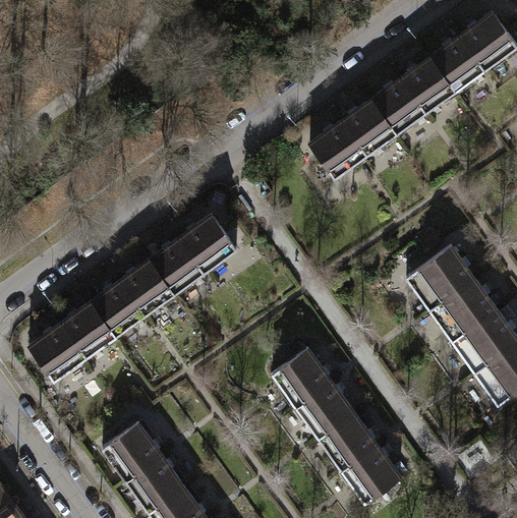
[(484,71),(516,48),(516,44),(494,12),(460,37),(484,71)]
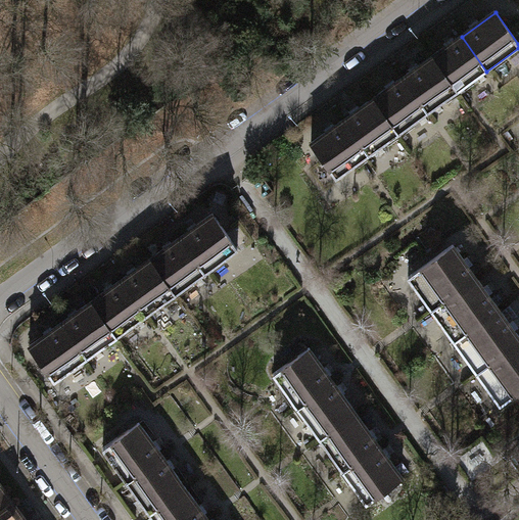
[(457,92),(486,72),(462,37),(432,57),(457,92)]
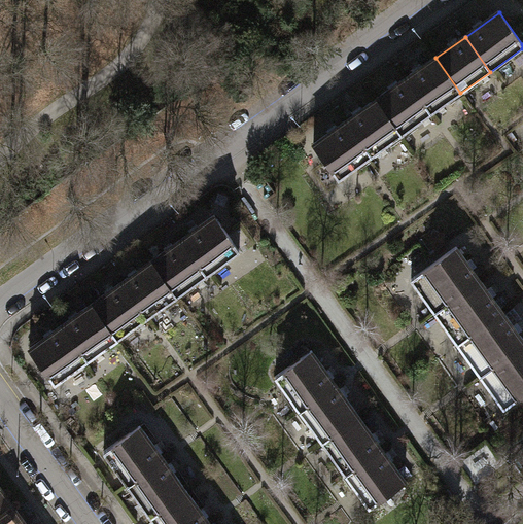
[(430,113),(460,93),(436,58),(406,79),(430,113)]
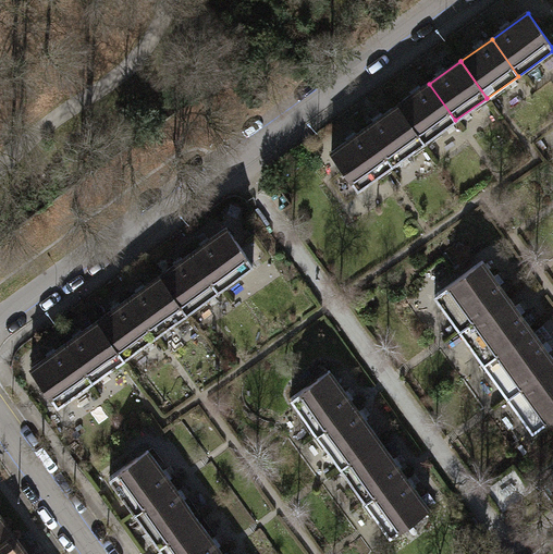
[(424,143),(455,120),(429,84),(397,106),(424,143)]
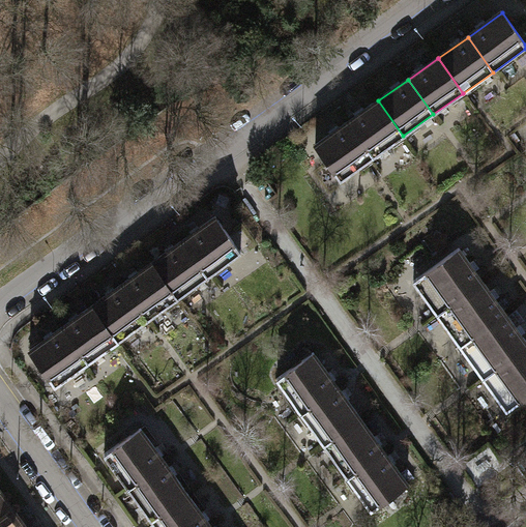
[(375,156),(403,136),(378,100),(350,121),(375,156)]
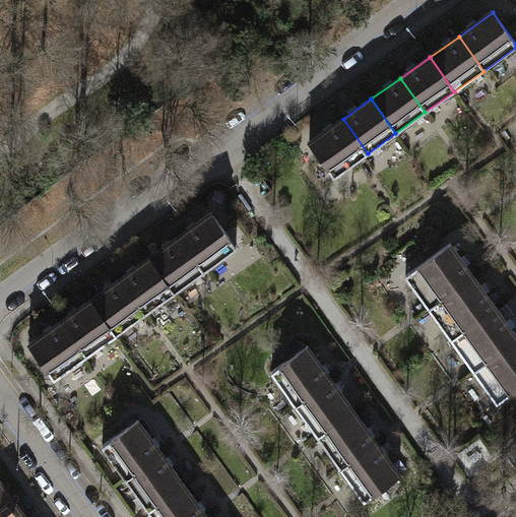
[(333,178),(368,153),(343,119),(308,143),(333,178)]
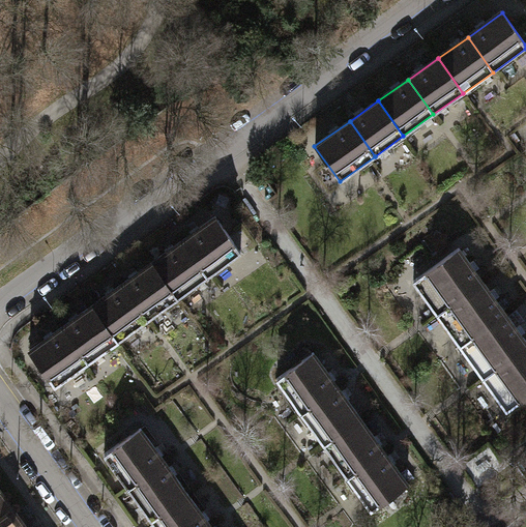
[(206,279),(241,253),(216,218),(181,244),(206,279)]
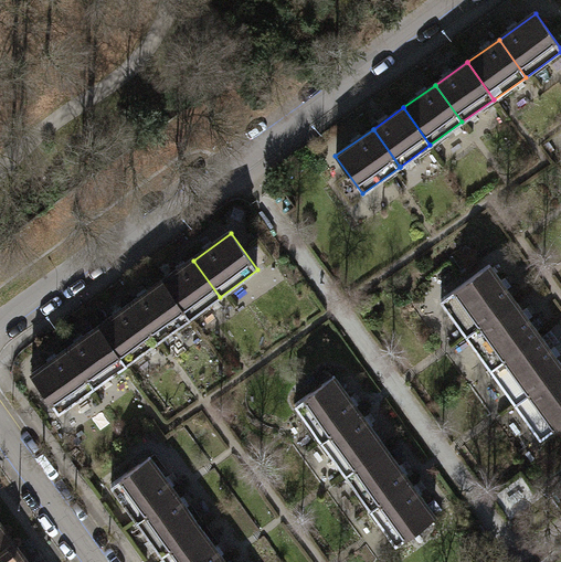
[(190,318),(220,297),(193,261),(163,282),(190,318)]
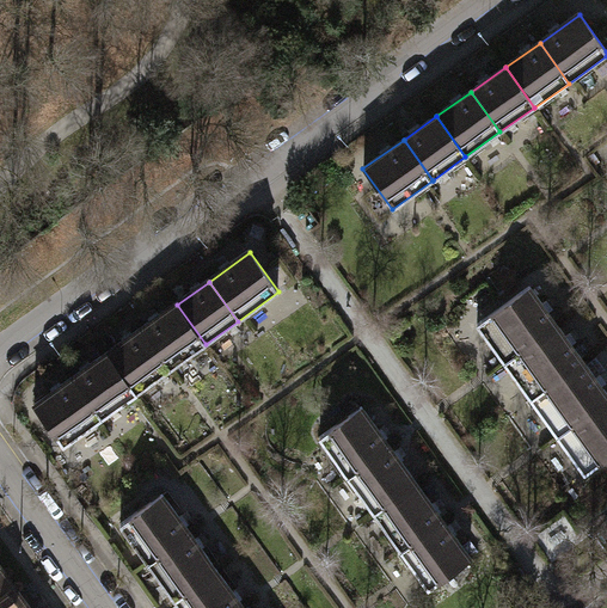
[(558,327),(531,288),(478,325),(506,364),(558,327)]
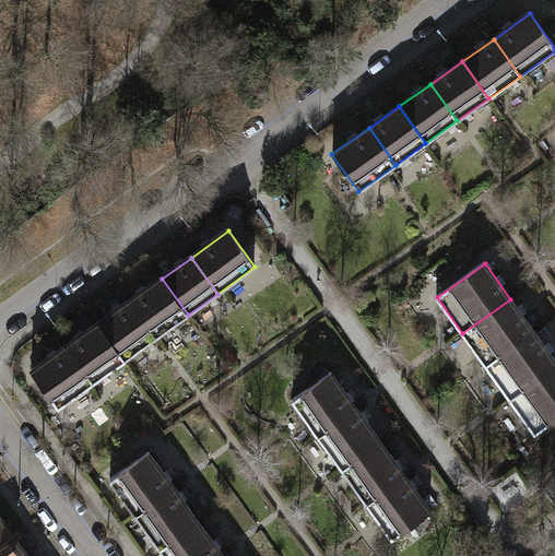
[(156,338),(188,315),(162,279),(130,302),(156,338)]
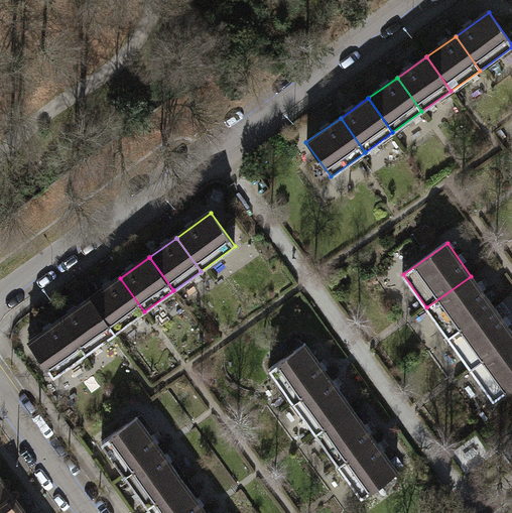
[(492,305),(471,276),(426,307),(446,337),(492,305)]
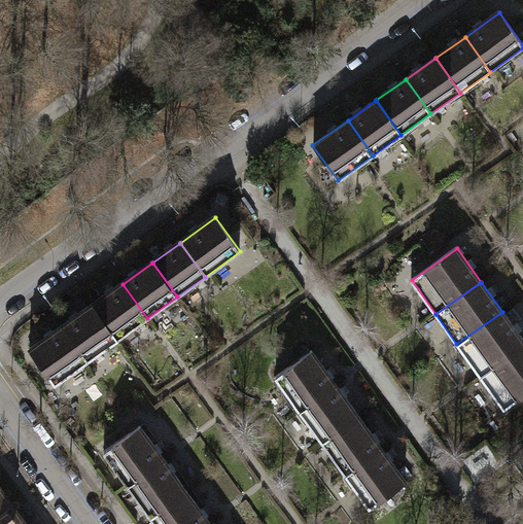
[(118,340),(147,318),(123,284),(93,306),(118,340)]
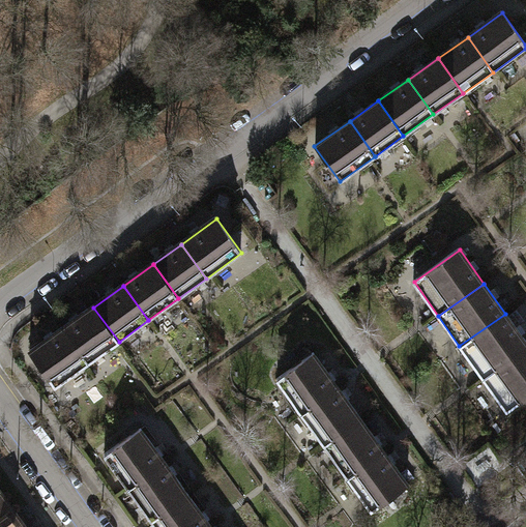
[(89,363),(119,342),(93,308),(63,329),(89,363)]
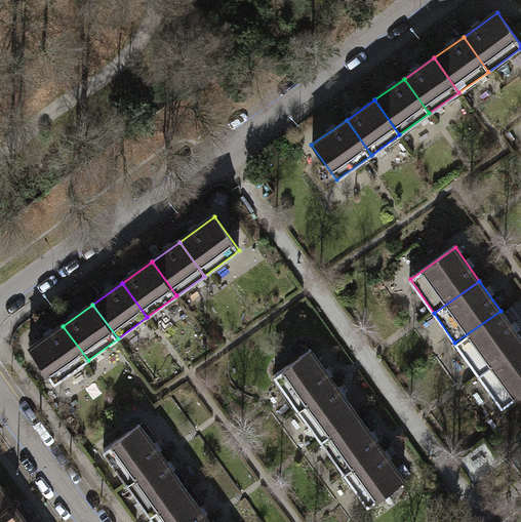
[(520,339),(501,311),(454,343),(477,375),(520,346),(520,339)]
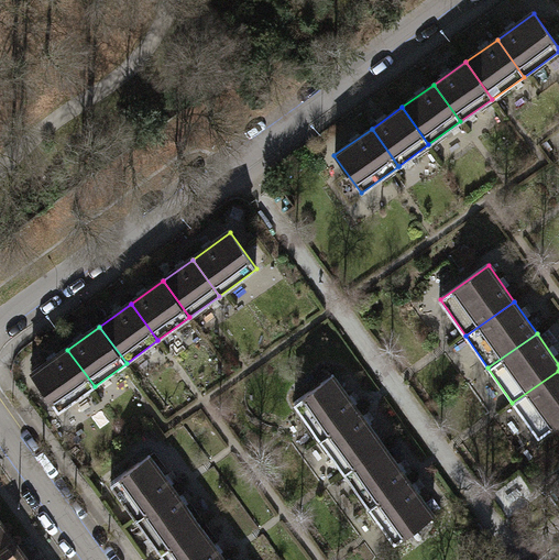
[(59,412),(95,386),(67,350),(33,375),(59,412)]
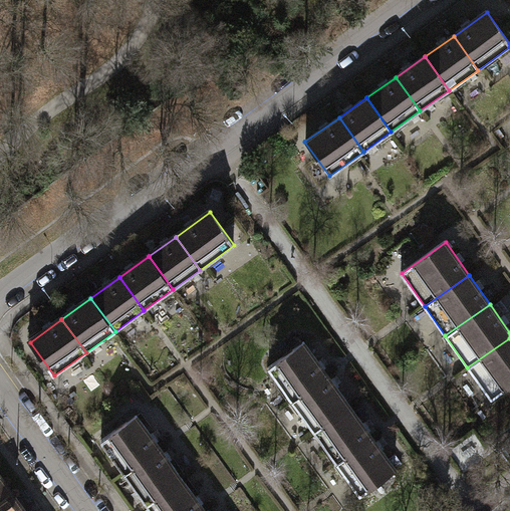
[(509,338),(467,367),(489,399),(509,384),(509,338)]
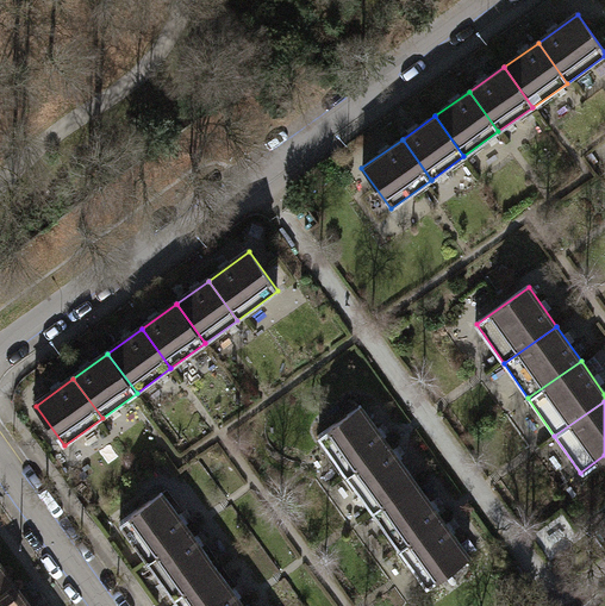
[(120,406),(122,435),(149,433),(148,405),(120,406)]
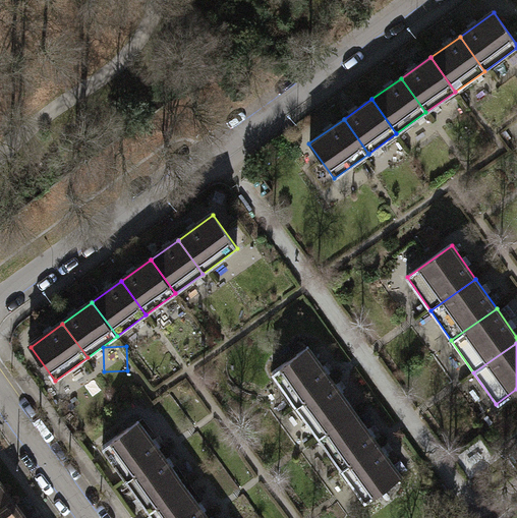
[(332,380),(308,347),(271,373),(294,406),(332,380)]
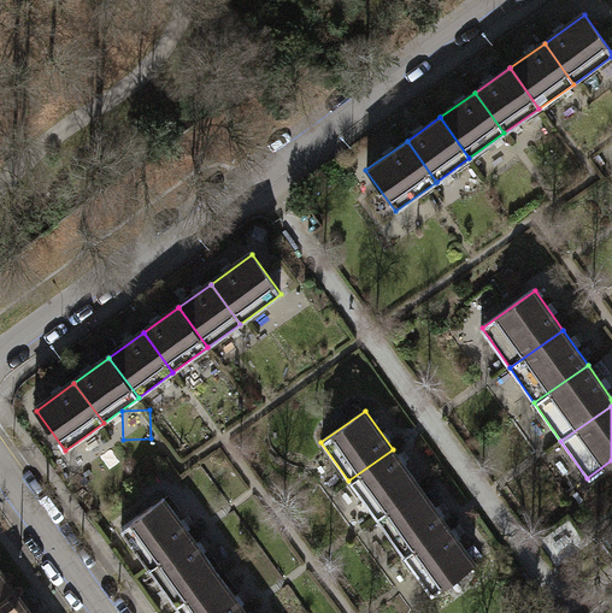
[(421,488),(393,449),(348,481),(376,519),(421,488)]
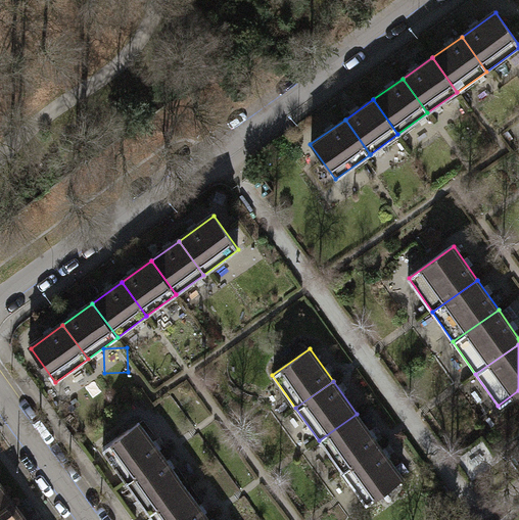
[(380,445),(357,414),(319,440),(342,473),(380,445)]
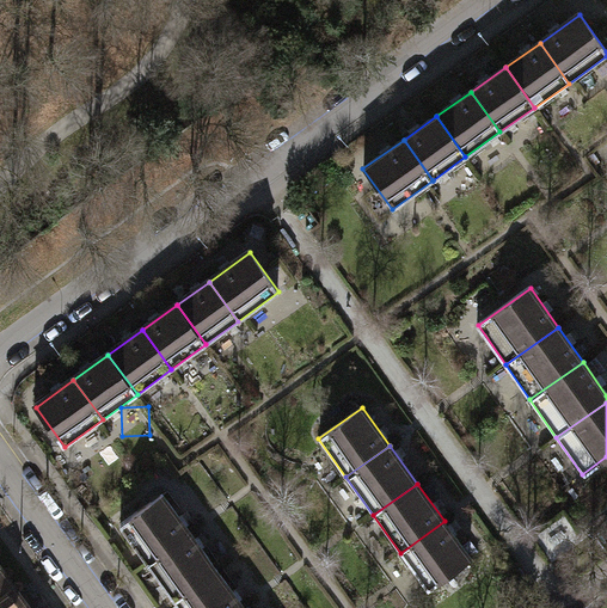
[(188,534),(159,497),(117,528),(145,565),(188,534)]
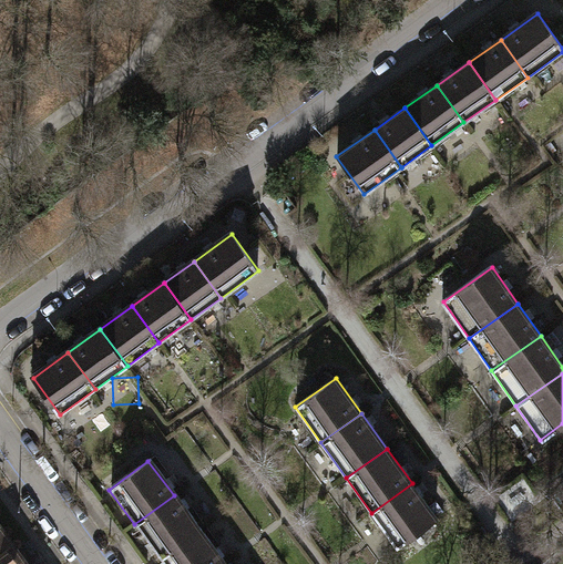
[(438,519),(412,483),(371,513),(397,549),(438,519)]
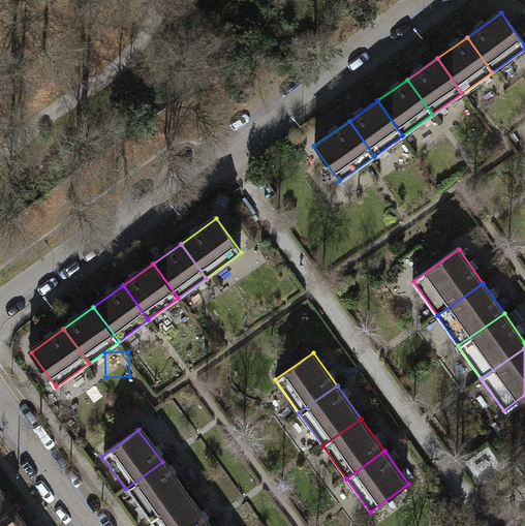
[(185,493),(162,462),(125,489),(149,521),(185,493)]
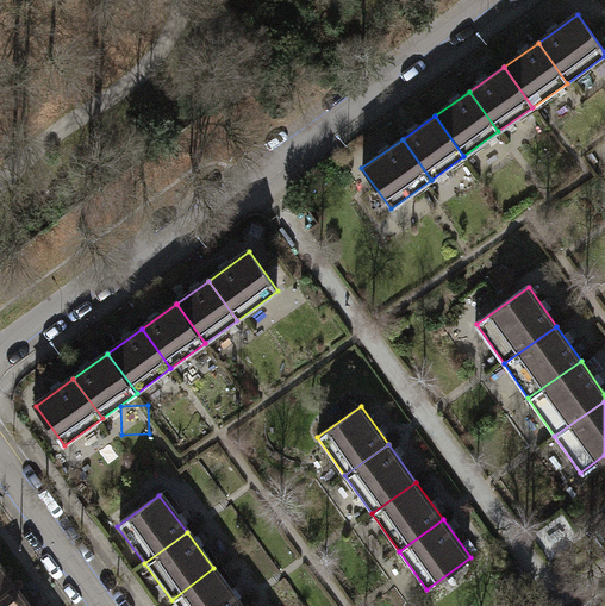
[(242,605),(213,568),(172,600),(175,605),(242,605)]
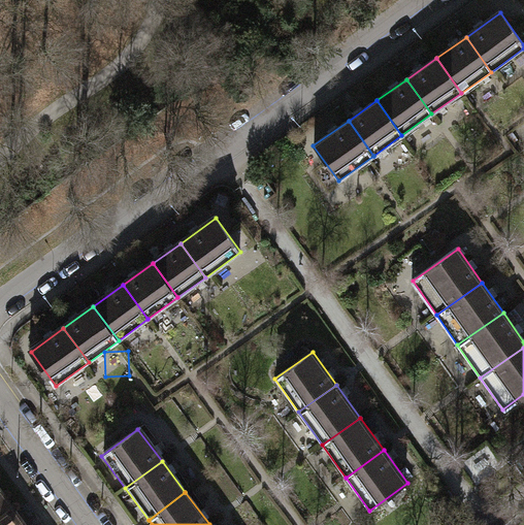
[(22,524),(0,494),(0,524),(22,524)]
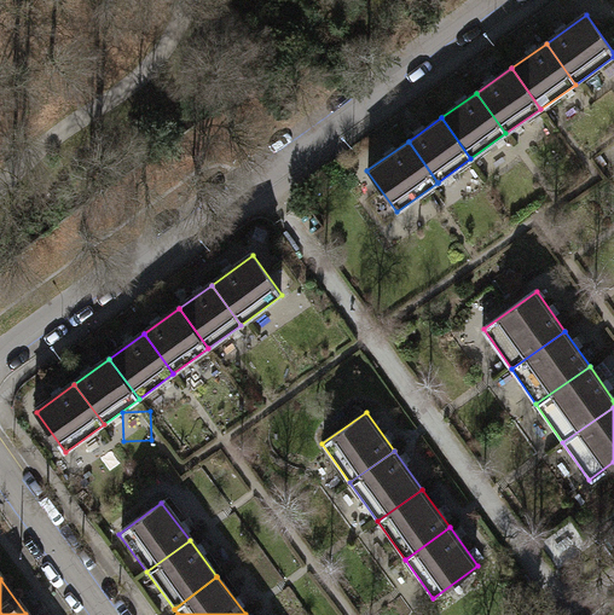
All buildings are outlined.
